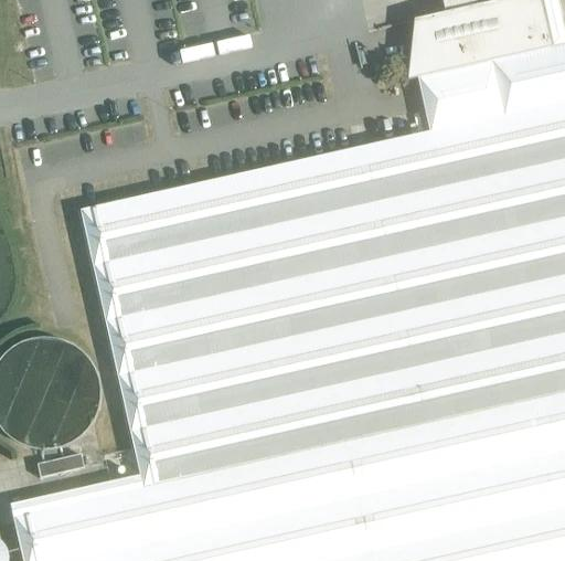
[(502,113),(564,98),(564,0),(493,0),(413,19),(406,78),(418,76),(490,60),(502,113)]
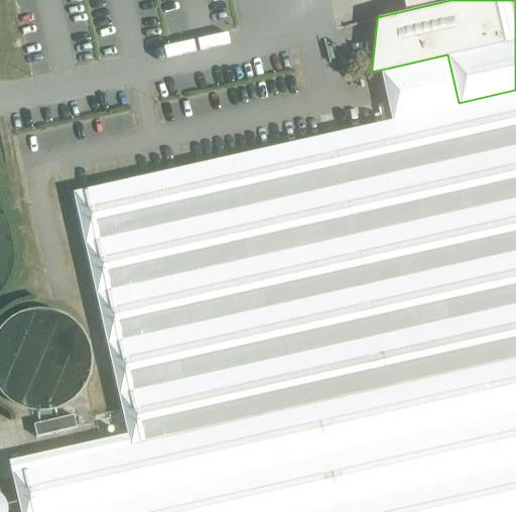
[(447,54),(382,70),(392,118),(459,103),(447,54)]
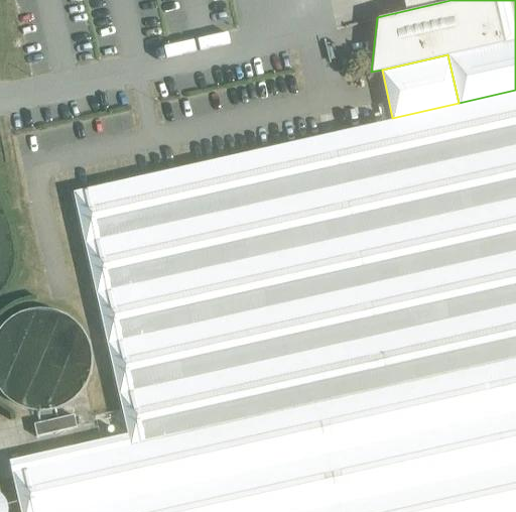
[(515,511),(515,90),(459,103),(392,118),(73,190),(127,432),(9,459),(20,511),(515,511)]
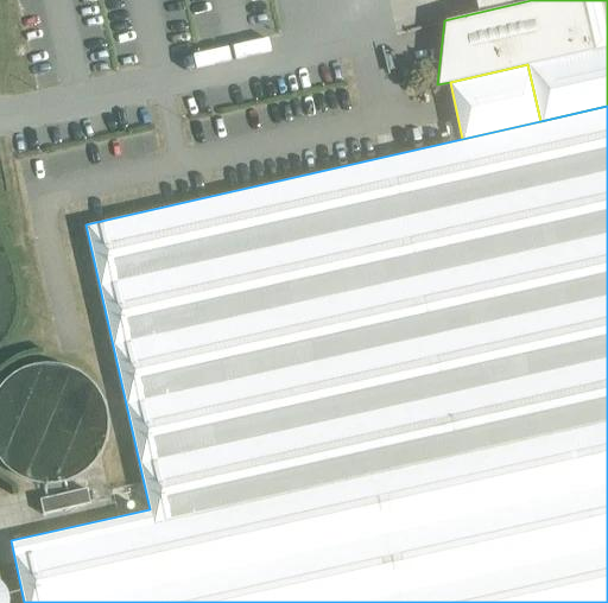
[(107,450),(100,398),(81,357),(14,366),(0,372),(0,452),(12,476),(42,473),(50,490),(67,488),(64,471),(107,450)]
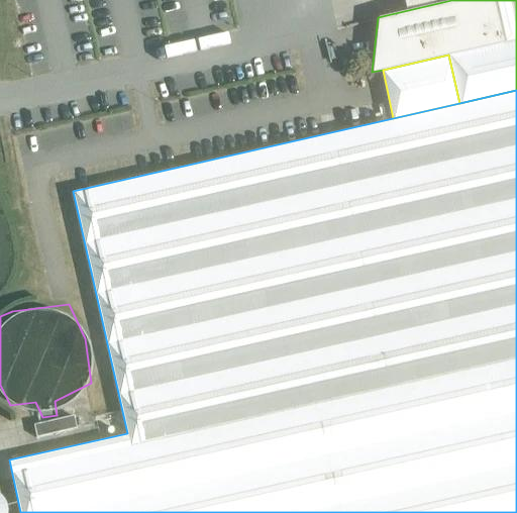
[(76,425),(74,413),(33,422),(36,434),(76,425)]
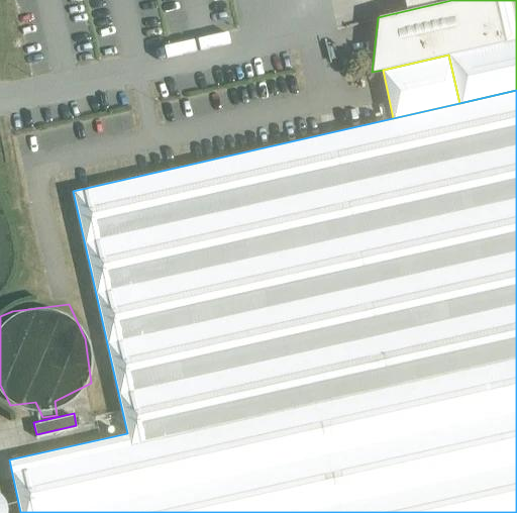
[(0,512),(5,512),(13,498),(0,492),(0,512)]
